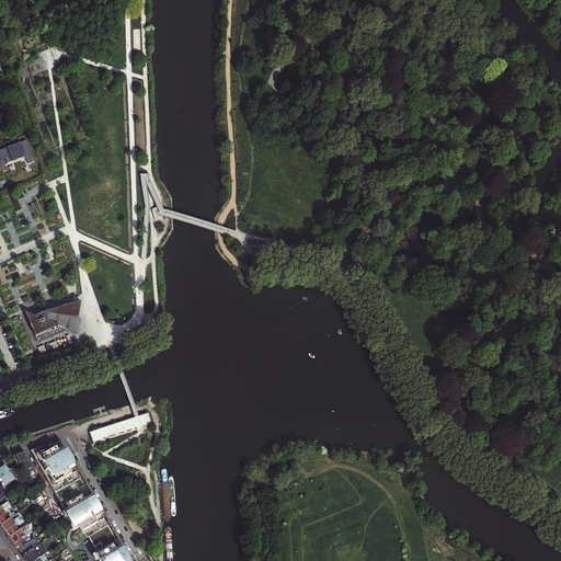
[(25,140),(0,150),(0,159),(6,158),(8,163),(24,157),(27,164),(34,162),(25,140)]
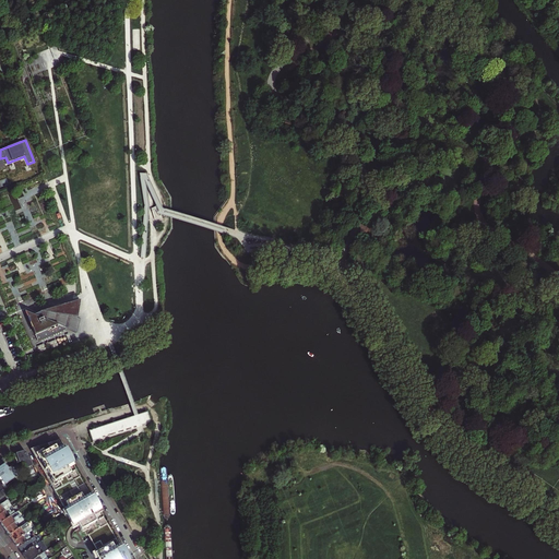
[(38,318),(30,314),(39,337),(40,336),(44,343),(70,331),(71,330),(79,332),(80,325),(81,320),(84,304),(44,316),(38,318)]
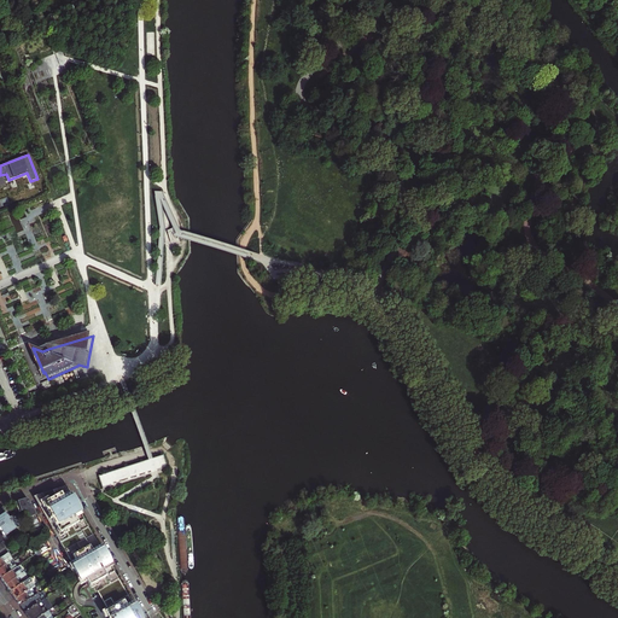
[(151,461),(99,477),(103,489),(104,490),(155,473),(168,470),(167,468),(163,458),(151,461)]
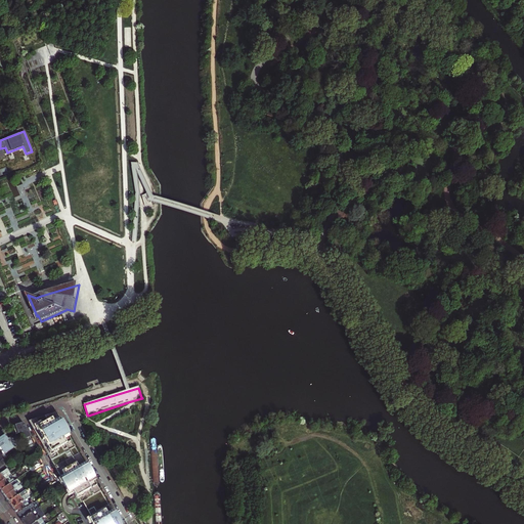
[(122,523),(122,522),(121,520),(120,519),(119,517),(118,515),(116,513),(114,513),(94,478),(95,478),(95,476),(94,475),(94,473),(93,472),(93,471),(92,470),(91,469),(91,468),(89,467),(88,465),(87,466),(69,434),(70,433),(70,432),(69,429),(67,427),(66,425),(63,422),(62,421),(61,422),(55,412),(29,421),(62,479),(61,480),(60,481),(63,486),(64,486),(67,489),(66,490),(70,497),(78,492),(80,497),(81,497),(92,517),(87,520),(89,523),(122,523)]
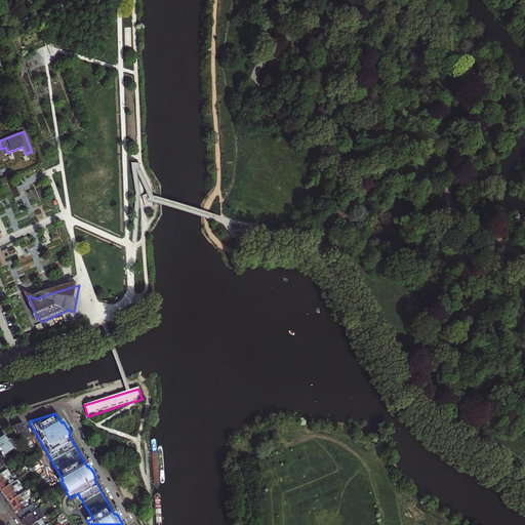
[(22,436),(26,443),(32,439),(25,426),(21,427),(15,429),(17,437),(22,436)]
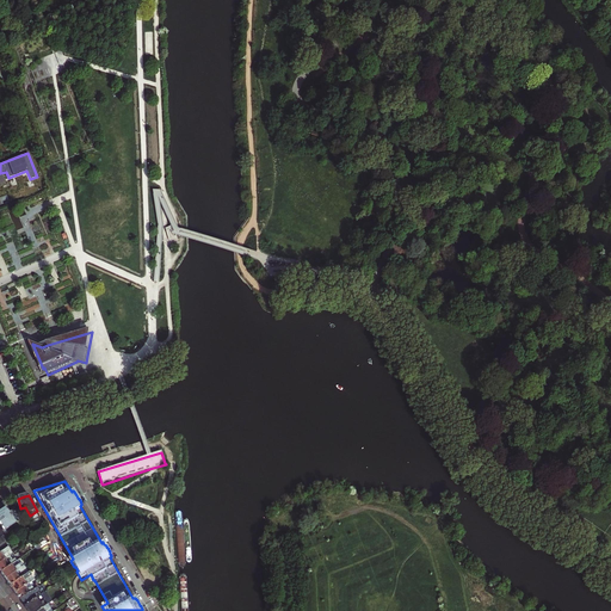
[(0,501),(0,526),(5,534),(12,544),(16,542),(7,529),(22,519),(13,507),(7,512),(5,507),(5,506),(4,500),(0,501)]
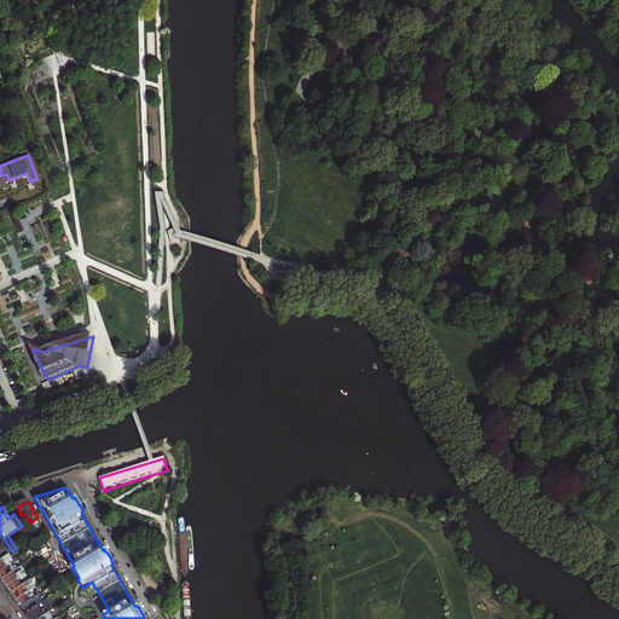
[(0,560),(9,554),(12,551),(5,541),(0,544),(0,560)]
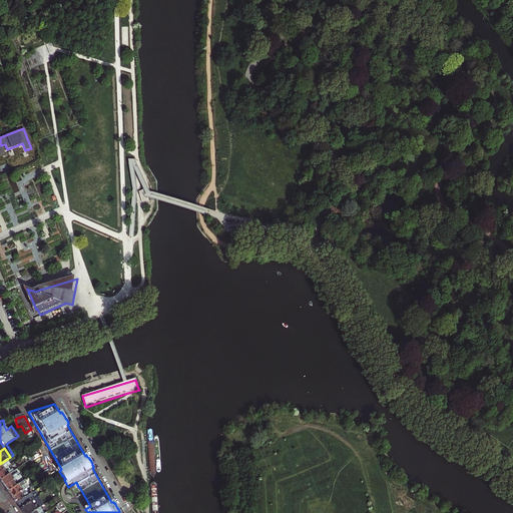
[(7,459),(0,464),(0,472),(10,465),(11,464),(7,459)]
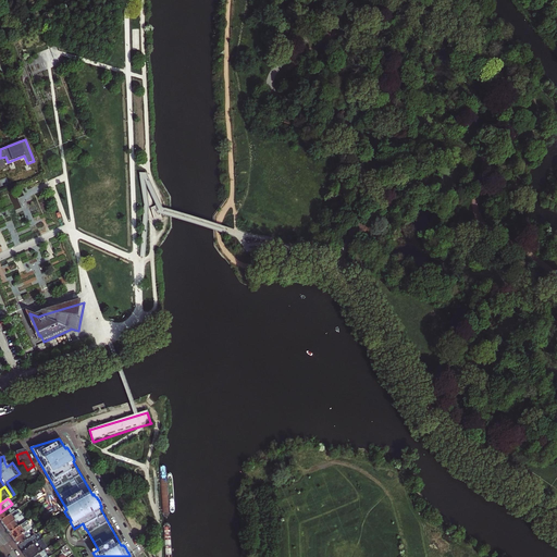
[(11,505),(0,512),(0,521),(15,510),(13,508),(11,505)]
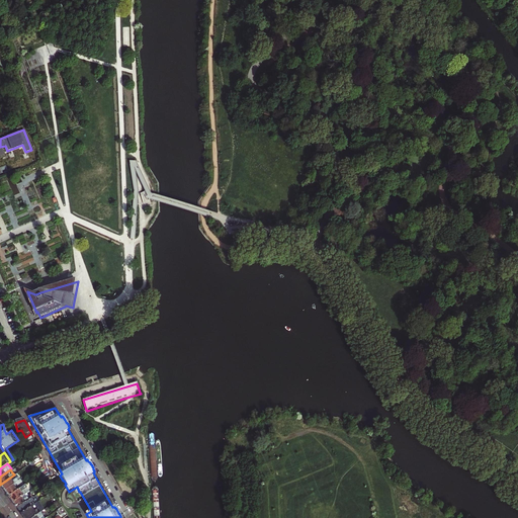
[(14,475),(0,485),(2,488),(4,491),(18,480),(19,480),(15,473),(14,475)]
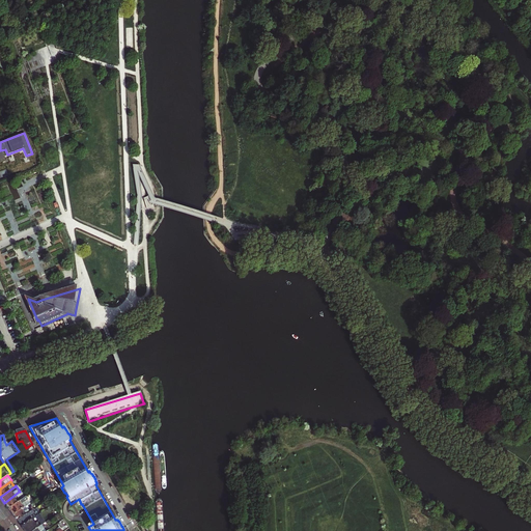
[(19,492),(4,503),(6,506),(8,509),(23,498),(19,492)]
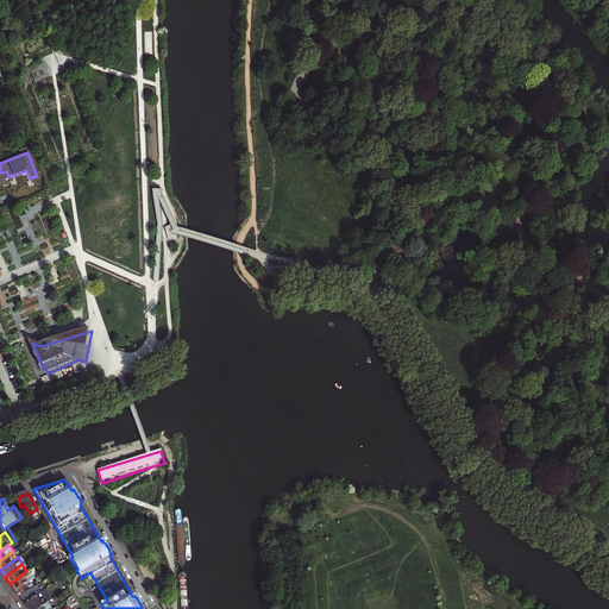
[(26,571),(10,584),(12,588),(14,591),(24,584),(35,577),(29,570),(26,571)]
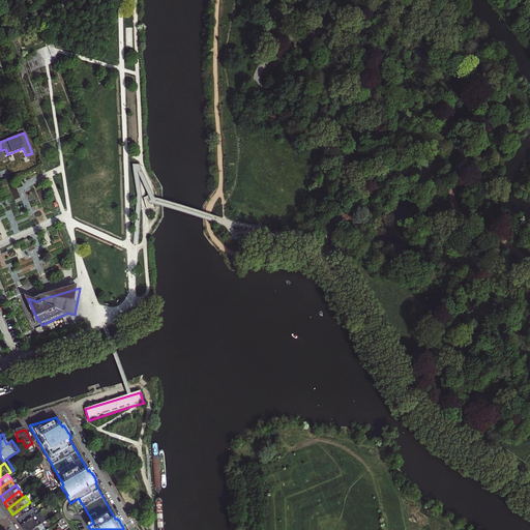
[(21,508),(12,514),(15,518),(17,520),(31,509),(29,506),(24,510),(24,511),(21,508)]
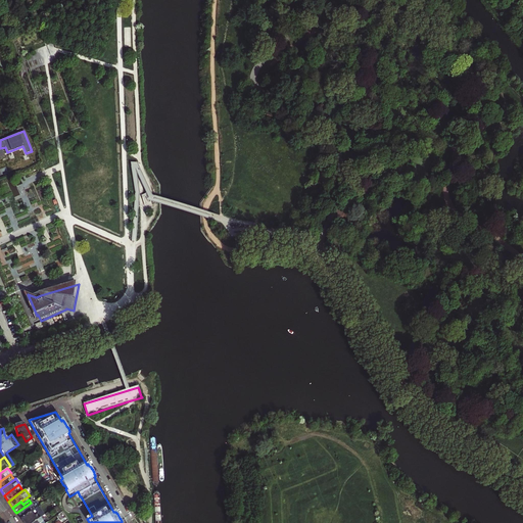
[(31,503),(16,513),(18,516),(20,519),(36,508),(32,503),(31,503)]
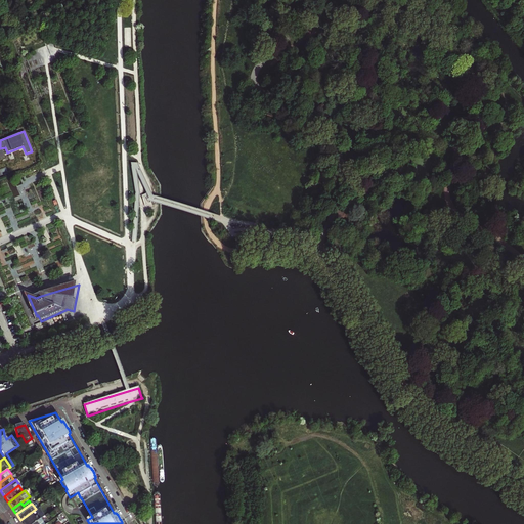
[(36,509),(20,520),(24,523),(32,523),(41,518),(45,515),(39,507),(36,509)]
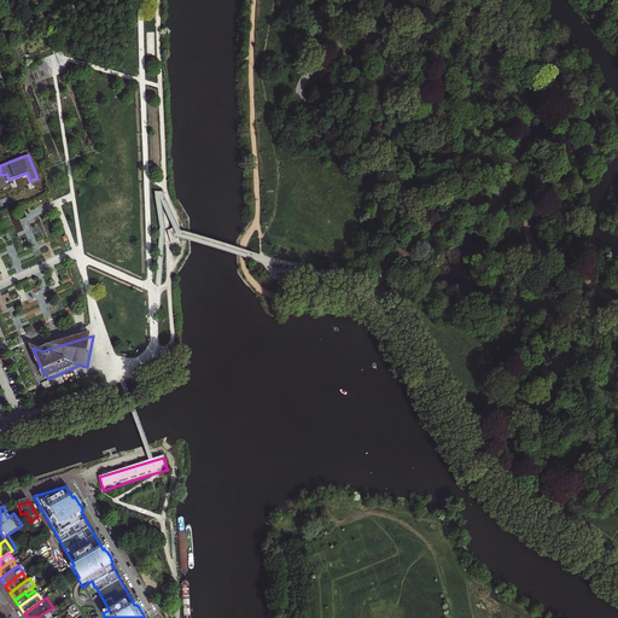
[(74,617),(81,614),(74,604),(70,607),(66,610),(70,614),(65,617),(74,617)]
